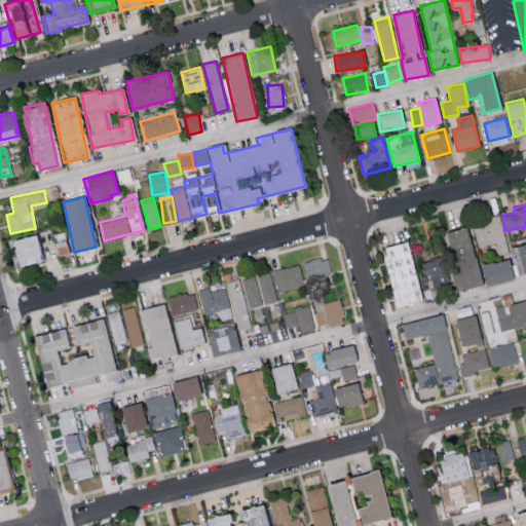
[(477,246),(494,242),(497,254),(508,252),(499,216),(472,222),(477,246)]
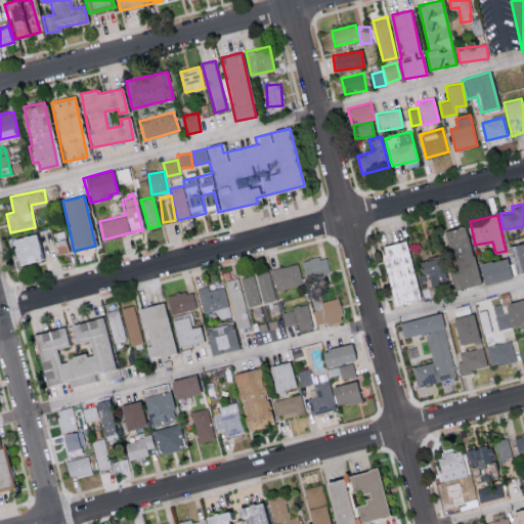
[(453,288),(477,284),(466,224),(442,229),(453,288)]
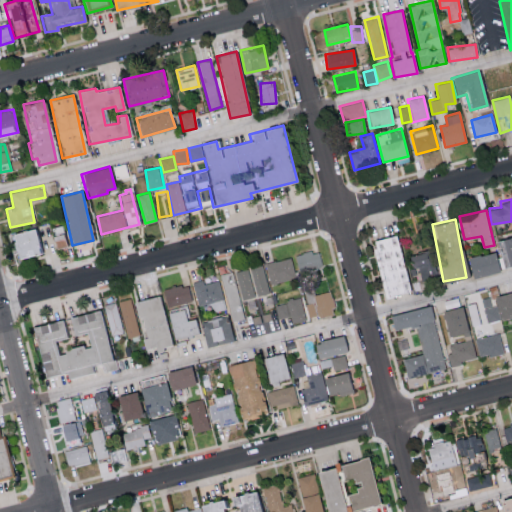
[(38,254),(32,229),(10,235),(16,259),(38,254)]
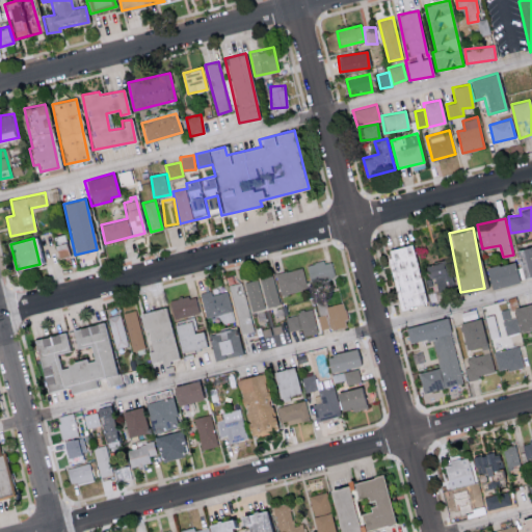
[(70,257),(68,243),(54,245),(56,258),(70,257)]
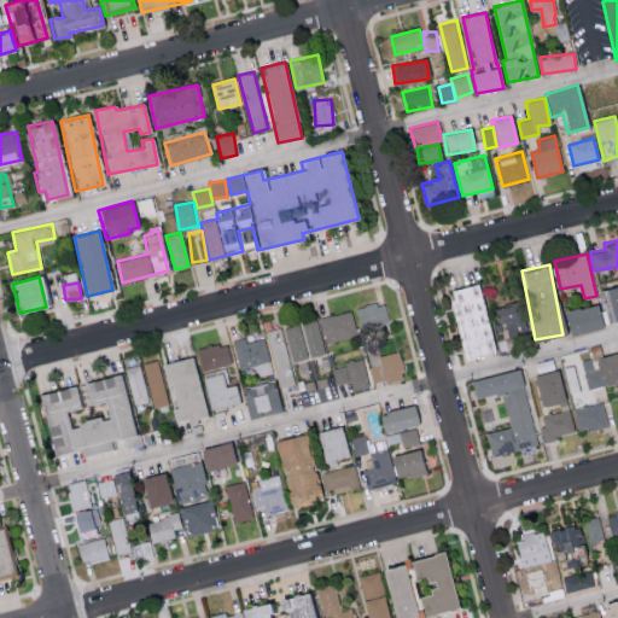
[(452,287),(465,357),(491,353),(479,283),(452,287)]
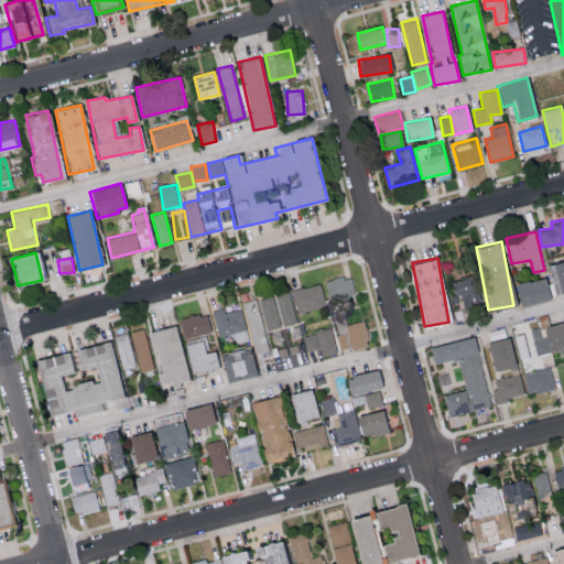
[(563,258),(548,261),(552,291),(563,289),(563,258)]
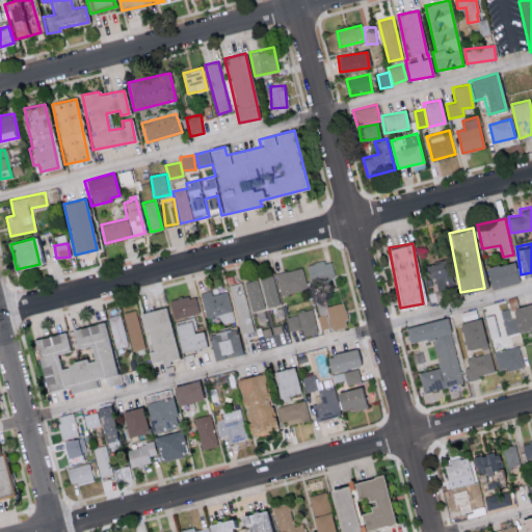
[(336,276),(331,259),(307,264),(311,283),(336,276)]
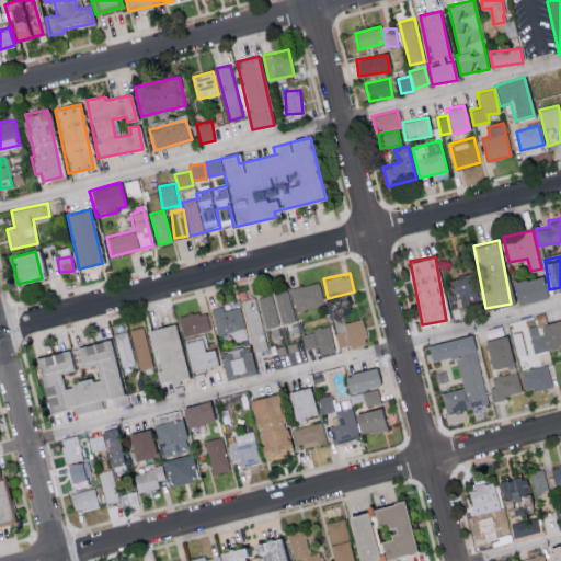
[(477,302),(472,274),(447,277),(451,306),(477,302)]
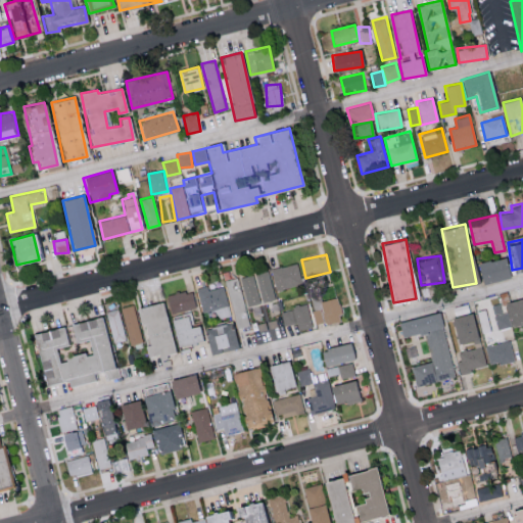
[(477,262),(481,282),(509,277),(505,256),(477,262)]
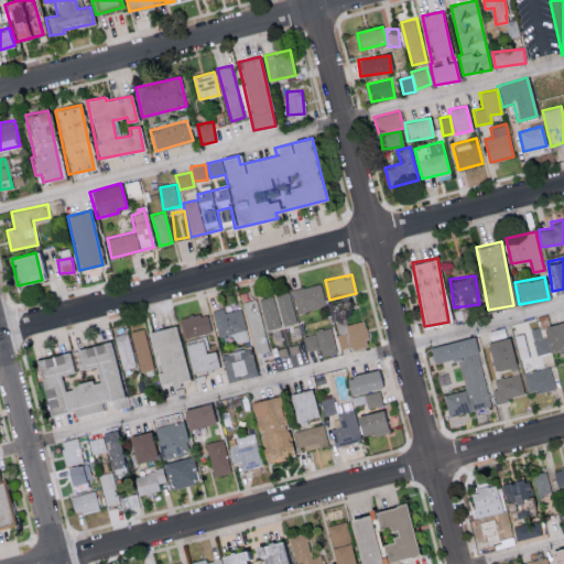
[(325,305),(321,282),(292,289),(297,312),(325,305)]
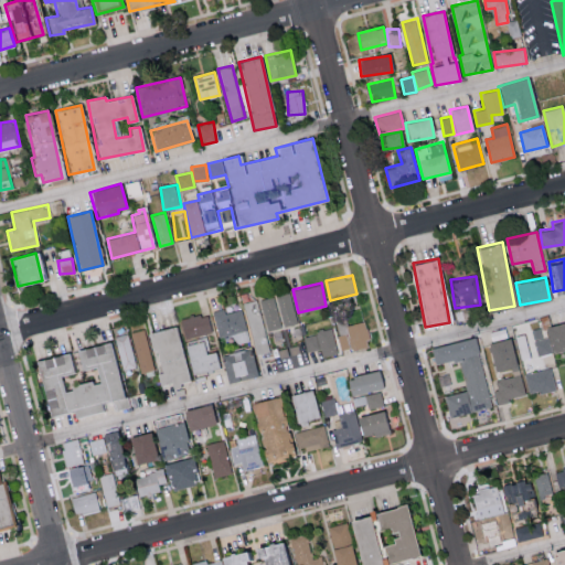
[(283,326),(297,322),(289,291),(275,295),(283,326)]
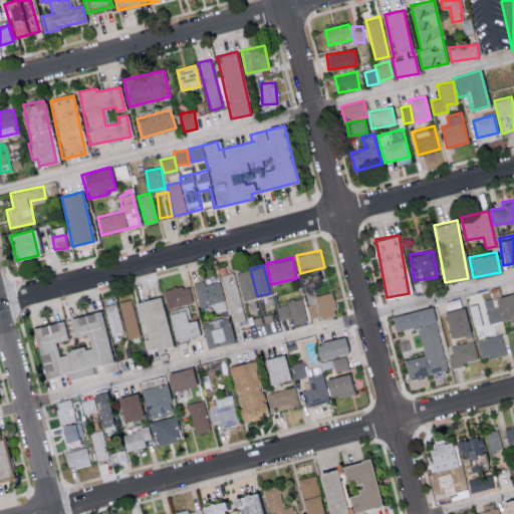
[(243,300),(256,297),(249,269),(236,272),(243,300)]
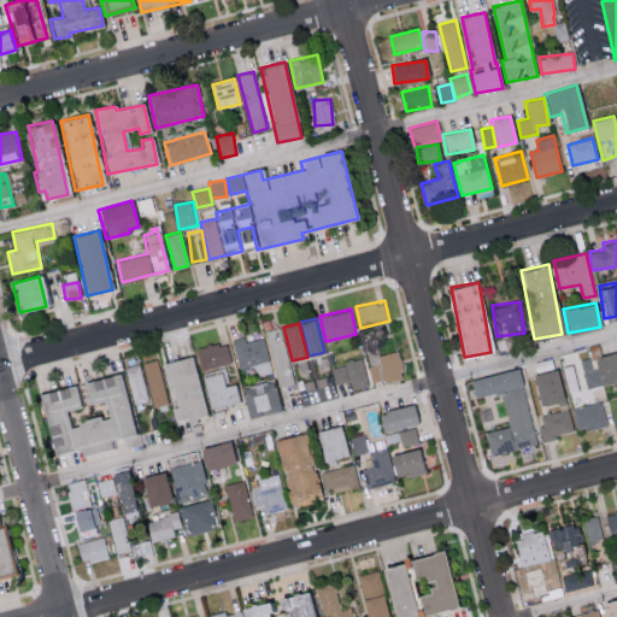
[(294,383),(280,327),(265,330),(280,387),(294,383)]
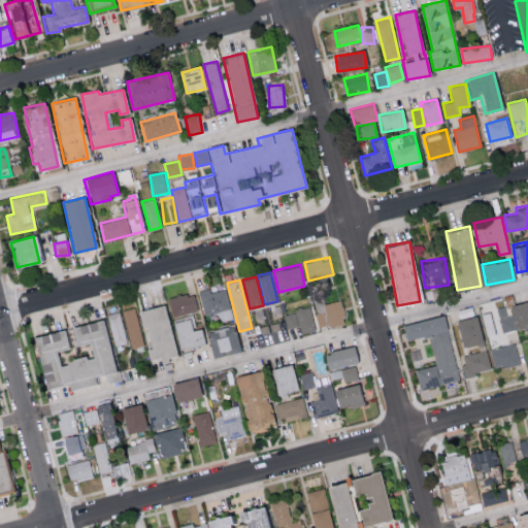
[(203,315),(219,312),(220,321),(232,319),(228,289),(210,292),(209,288),(199,290),(203,315)]
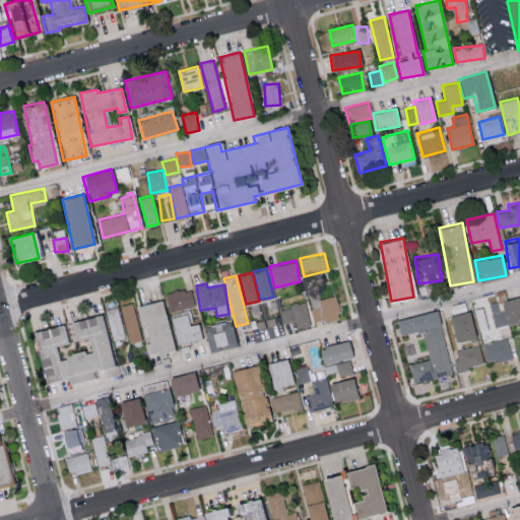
[(192,287),(167,293),(170,311),(195,306),(192,287)]
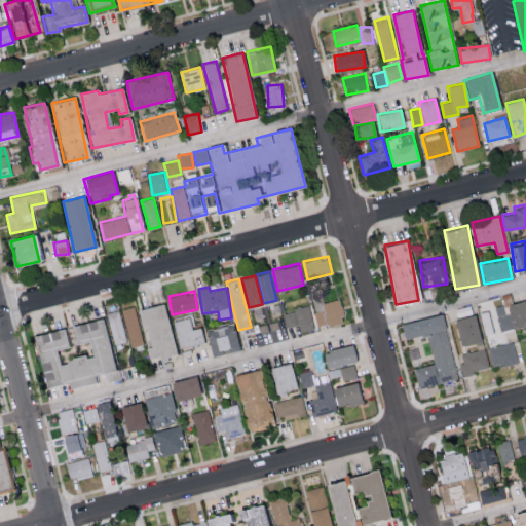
[(343,321),(339,298),(323,301),(322,298),(312,300),(317,326),(343,321)]
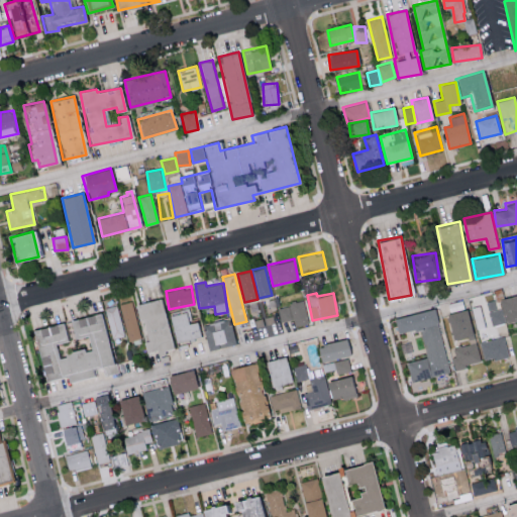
[(516,319),(516,298),(516,294),(498,298),(500,306),(489,309),(492,324),(516,319)]
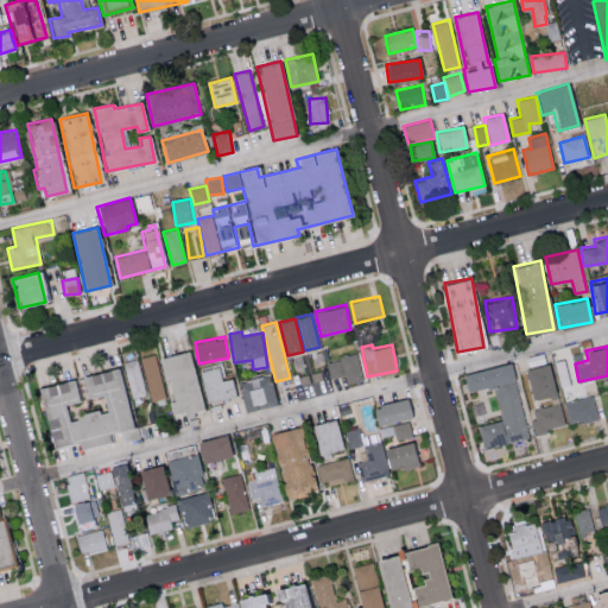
[(204,410),(190,349),(160,356),(173,413),(184,411),(185,415),(204,410)]
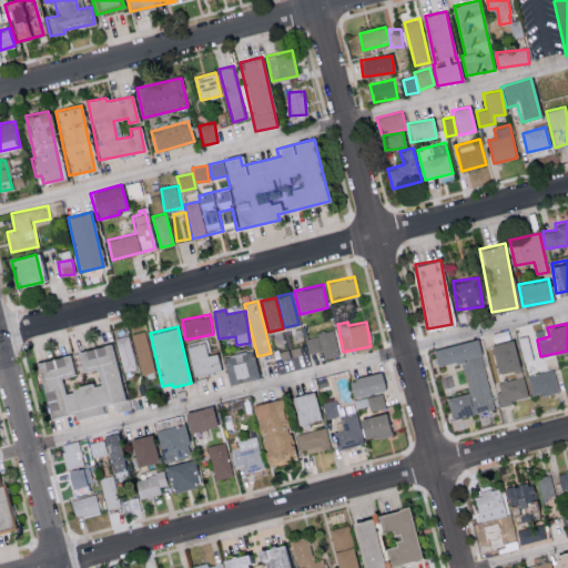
[(155,371),(145,330),(132,333),(142,374),(155,371)]
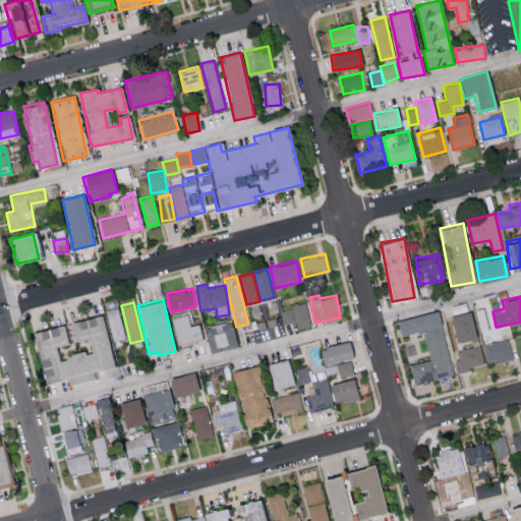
[(296,321),(297,328),(311,326),(306,302),(280,308),(283,324),(296,321)]
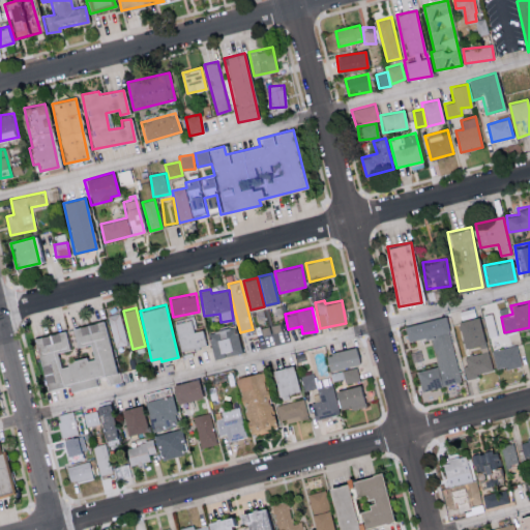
[(127,344),(121,312),(109,315),(115,347),(127,344)]
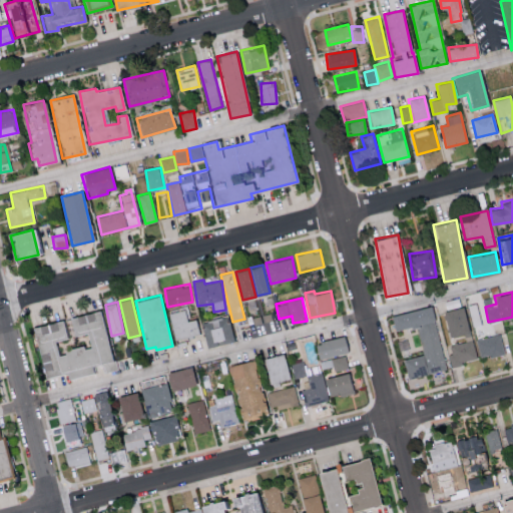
[(446,369),(431,305),(390,315),(394,331),(416,325),(428,373),(446,369)]
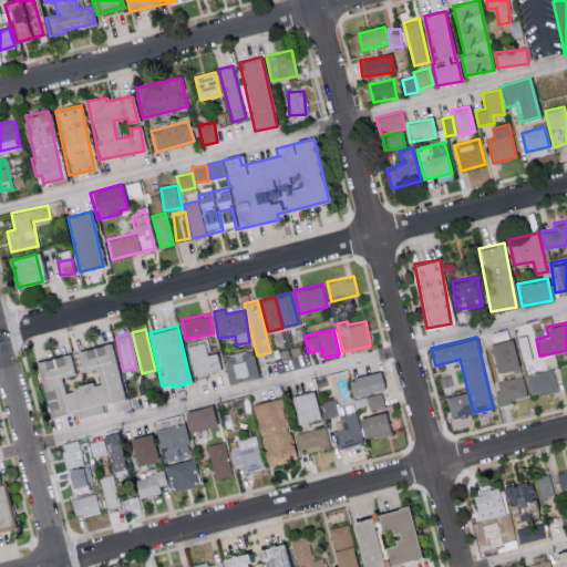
[(518,366),(512,338),(488,343),(496,371),(518,366)]
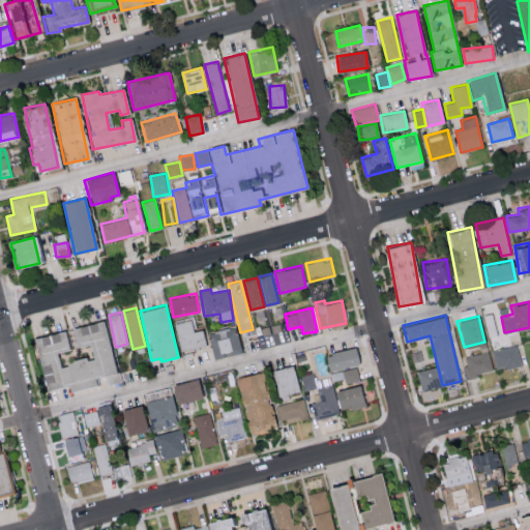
[(122,380),(119,371),(116,372),(104,319),(71,327),(76,346),(90,343),(92,355),(58,363),(56,352),(68,349),(64,329),(32,337),(39,364),(49,362),(54,385),(67,382),(69,389),(95,383),(93,376),(106,374),(108,384),(122,380)]
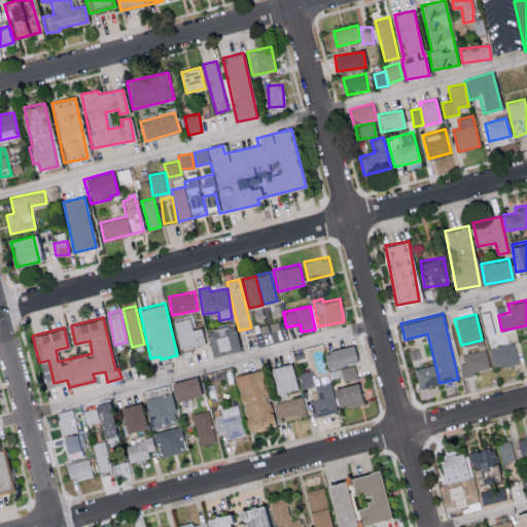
[(204,345),(202,327),(191,328),(189,317),(174,320),(178,348),(204,345)]
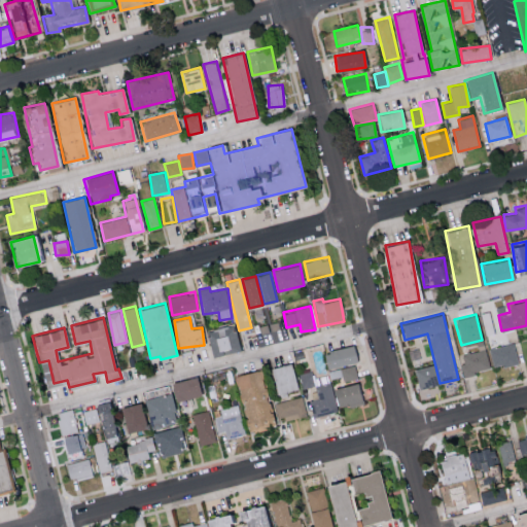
[(212,356),(240,350),(235,323),(207,329),(212,356)]
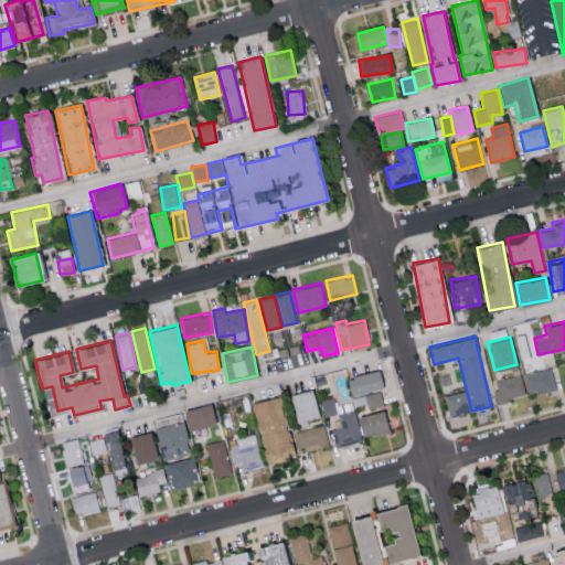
[(556,386),(551,366),(524,373),(530,394),(556,386)]
